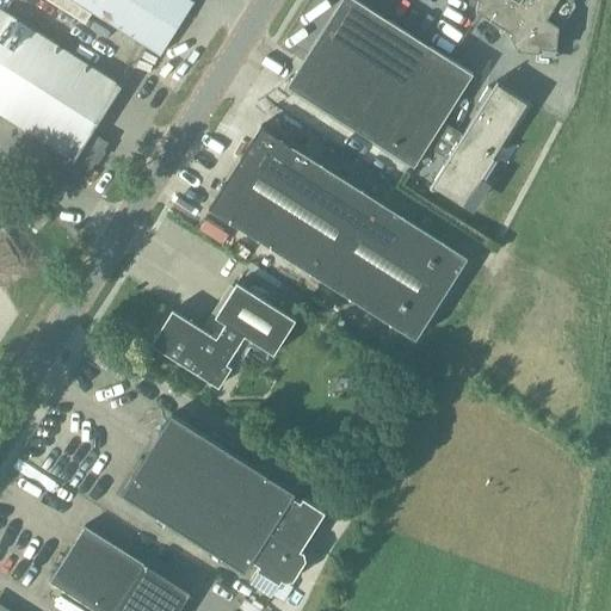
[(69,0),(159,56),(192,4),(186,0),(69,0)]
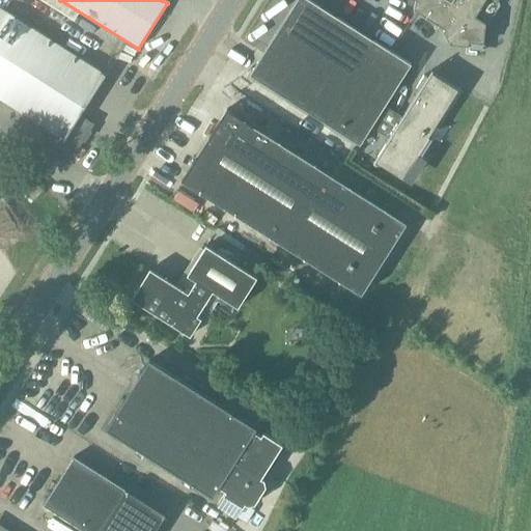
[(371,128),(384,107),(411,64),(308,0),(297,0),(249,76),(360,145),(371,128)]
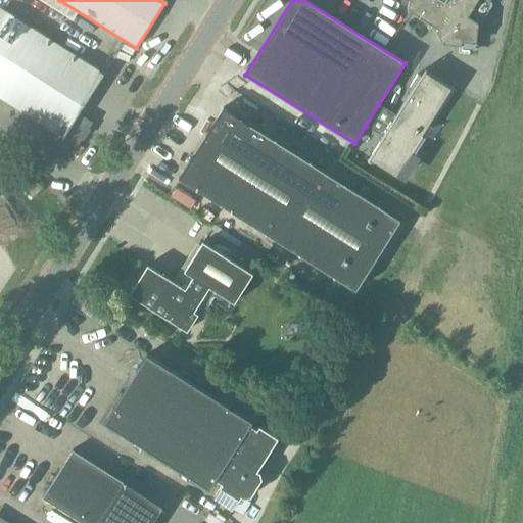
[(409,0),(408,10),(437,29),(436,32),(442,44),(461,46),(461,50),(475,51),(478,24),(468,17),(478,0),(409,0)]
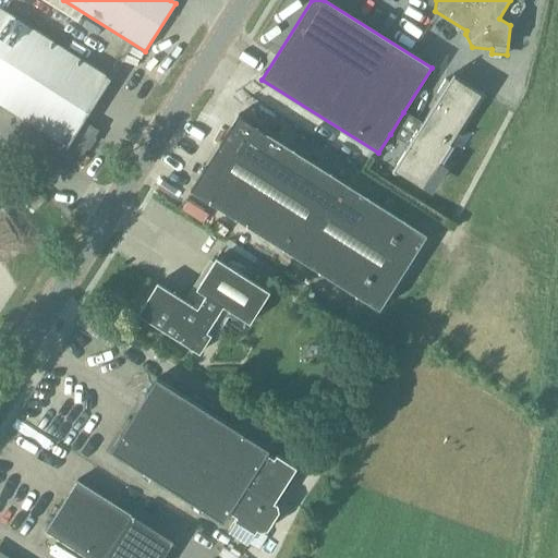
[(109,81),(0,11),(0,106),(24,122),(15,136),(70,171),(95,133),(81,124),(109,81)]
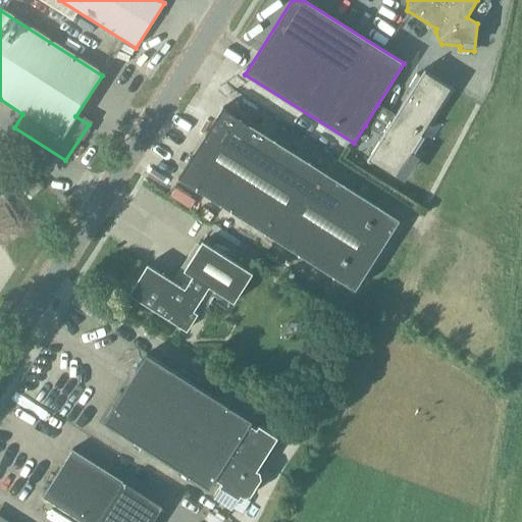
[(395,116),(377,105),(365,125),(381,137),(371,154),(403,174),(431,127),(422,121),(441,91),(420,76),(416,74),(408,88),(412,90),(395,116)]
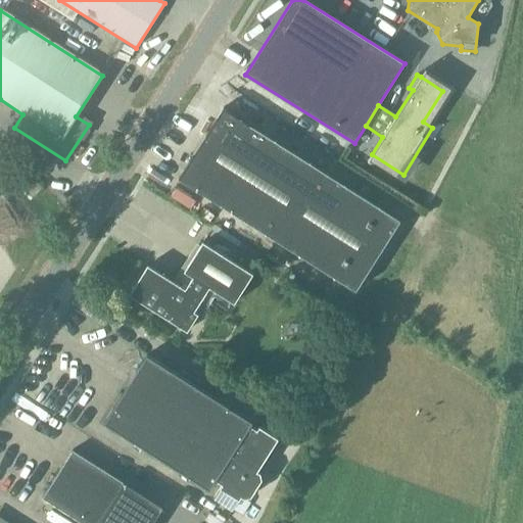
[(355,291),(400,221),(224,108),(179,179),(355,291)]
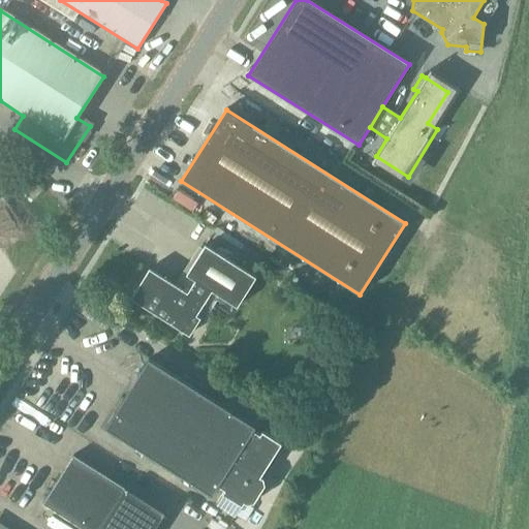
[(44,192),(43,191),(26,174),(14,184),(33,203),(44,192)]
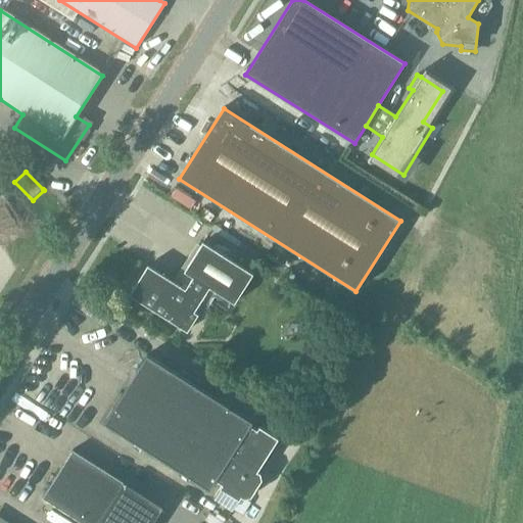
[(202,243),(176,284),(147,267),(130,295),(187,331),(214,290),(234,303),(252,275),(202,243)]
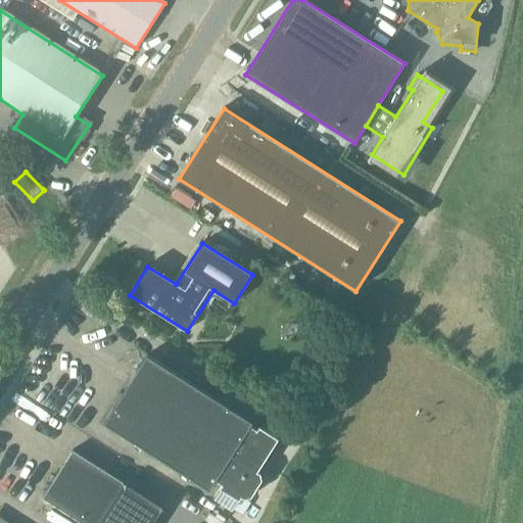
[(259,474),(256,472),(278,439),(258,427),(256,430),(249,426),(252,423),(147,355),(104,423),(208,490),(215,481),(222,485),(214,498),(233,510),(241,496),(244,498),(250,497),(262,480),(259,474)]
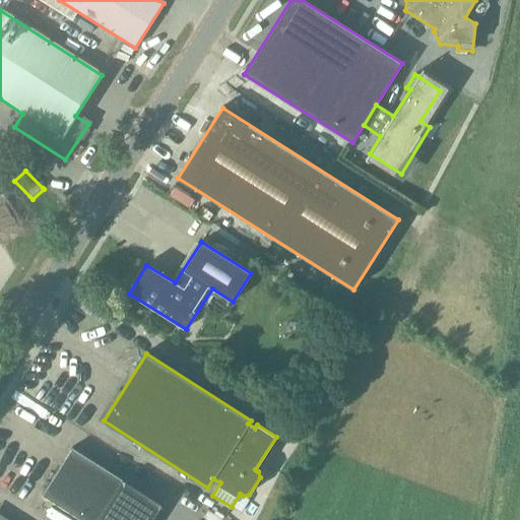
[(80,519),(152,519),(163,505),(72,448),(42,496),(80,519)]
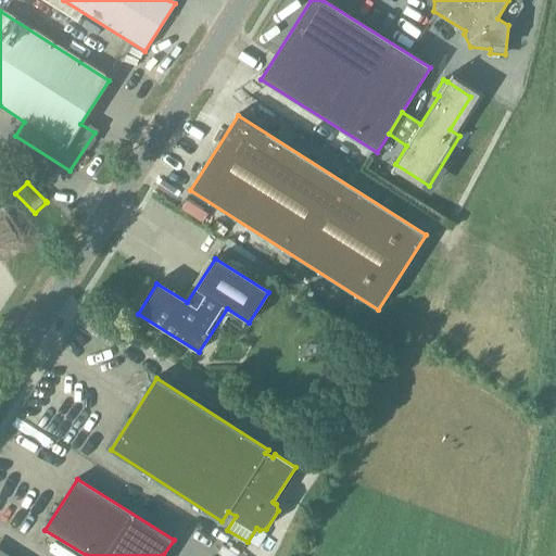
[(187,555),(205,555),(215,541),(186,523),(172,547),(187,555)]
